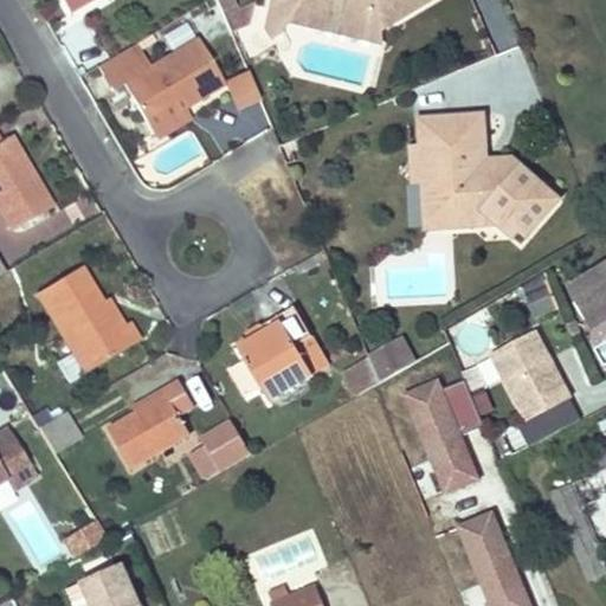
[(85,4),(83,0),(62,0),(69,12),(85,4)]
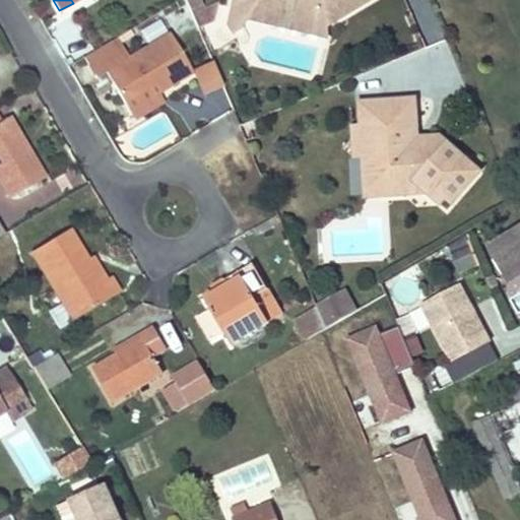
[(266,0),(236,0),(232,3),(226,23),(232,33),(243,26),(245,19),(280,27),(320,38),(324,23),(337,16),(317,11),(306,18),(272,10),(266,0)]
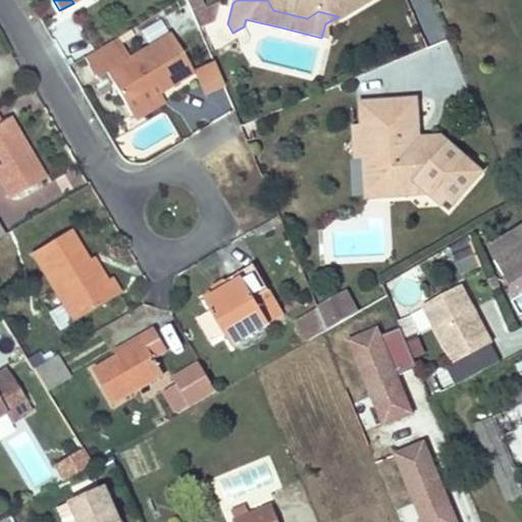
[(267,0),(273,10),(307,18),(318,11),(338,16),(364,0),(267,0)]
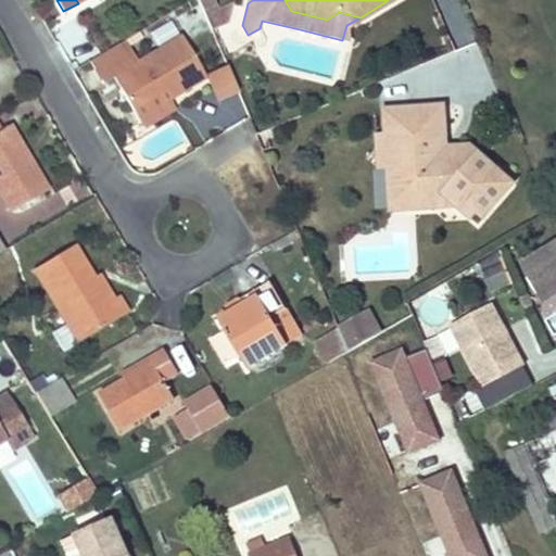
[(230,3),(204,14),(212,30),(229,23),(230,3)]
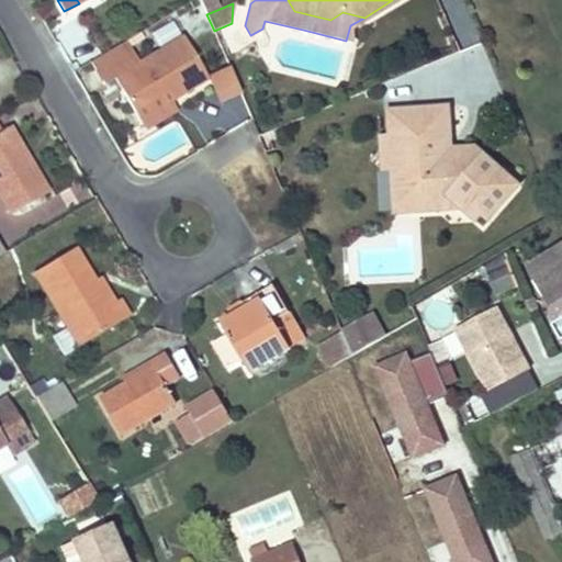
[(158,47),(180,35),(172,22),(150,33),(158,47)]
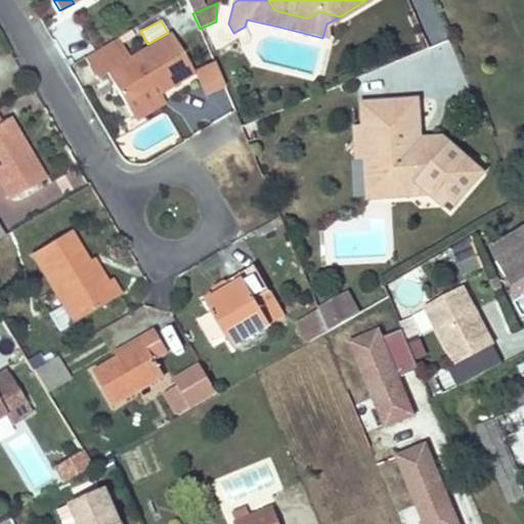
[(117,37),(84,56),(97,78),(105,73),(123,102),(155,84),(160,92),(193,72),(171,33),(128,56),(117,37)]
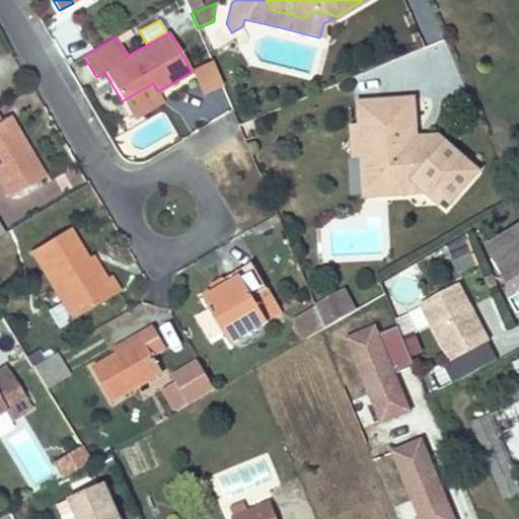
[(73,55),(63,60),(67,66),(76,60),(73,55)]
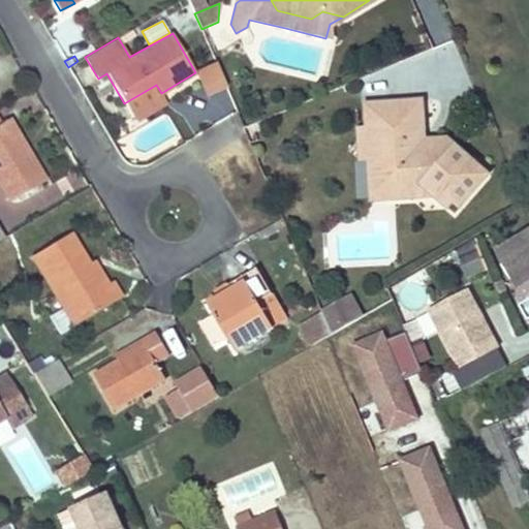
[(225,86),(215,62),(196,70),(206,94),(225,86)]
